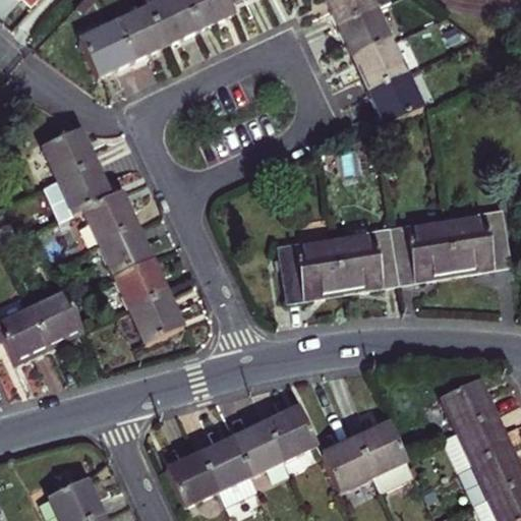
[(183,44),(199,36),(182,0),(142,0),(150,14),(167,51),(183,44)]
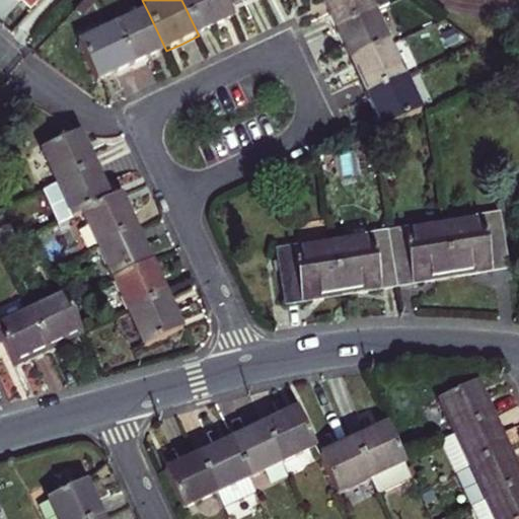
[(181,0),(199,35),(216,27),(234,19),(229,9),(224,0),(181,0)]
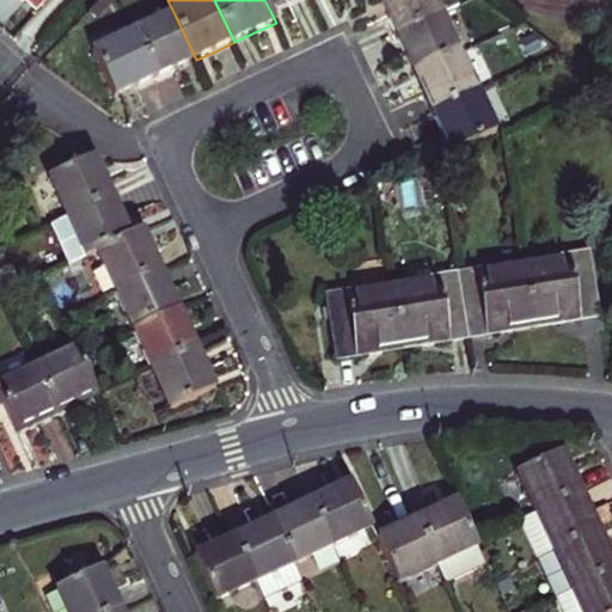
[(292,0),(264,0),(270,11),(291,1),(292,0)]
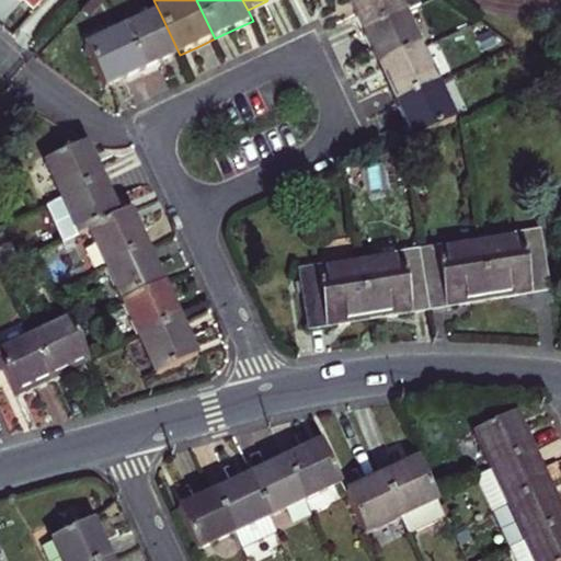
[(362,31),(397,14),(389,0),(346,0),(353,14),(362,31)]
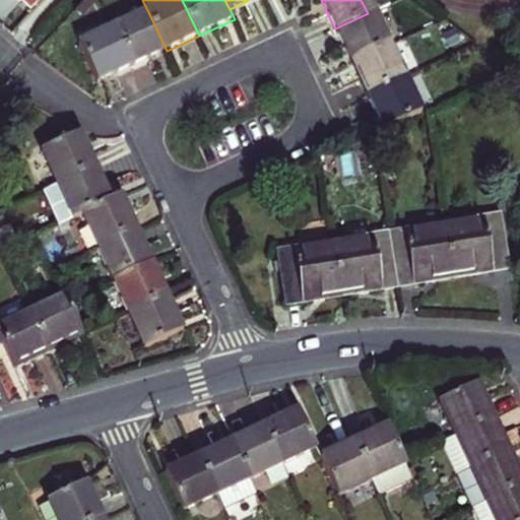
[(387,0),(361,0),(368,13),(389,4),(387,0)]
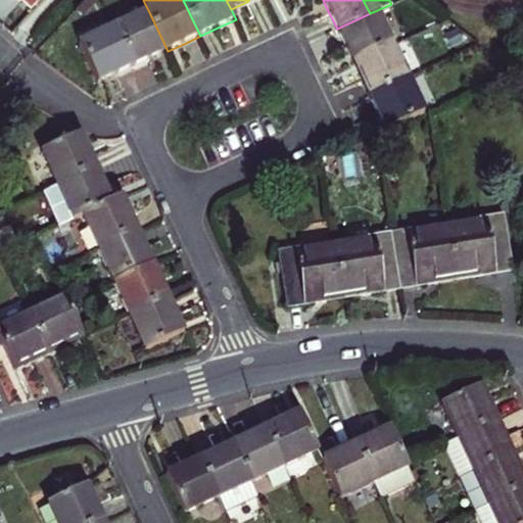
[(370,13),(337,29),(344,46),(352,62),(386,47),(370,13)]
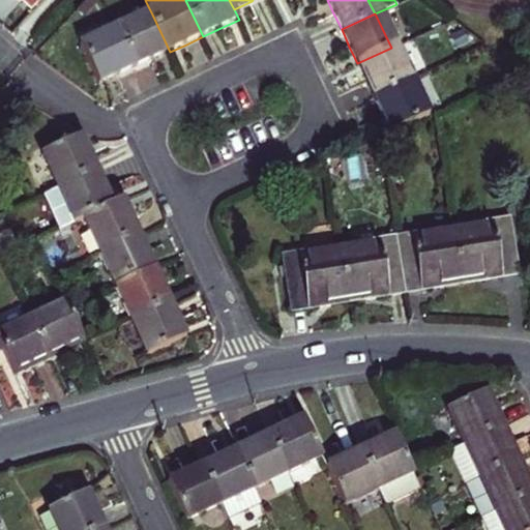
[(152,60),(170,52),(152,15),(118,30),(136,67),(152,60)]
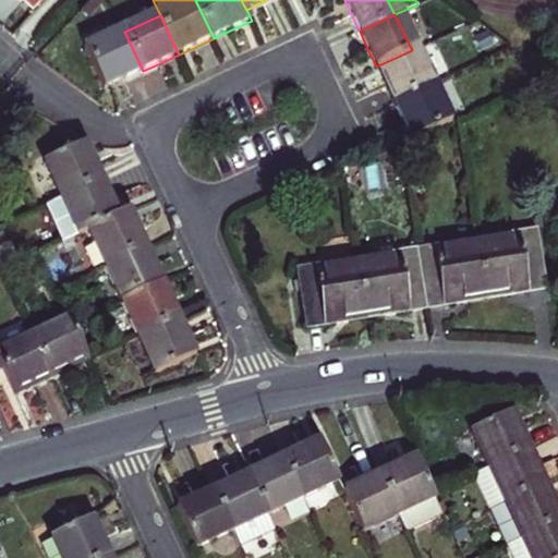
[(123,81),(143,71),(124,32),(85,50),(104,89),(123,81)]
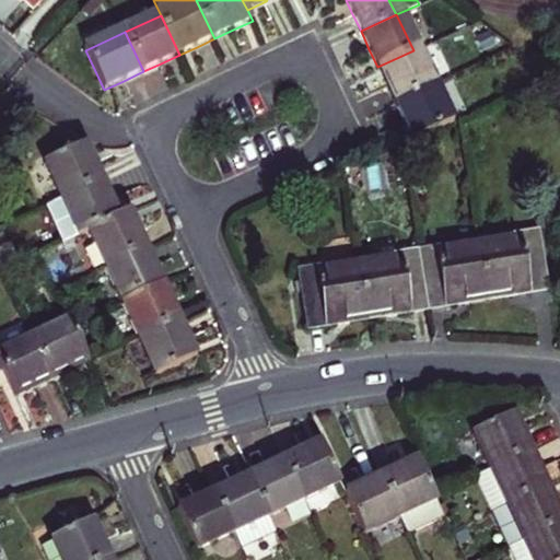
[(386,84),(394,103),(430,85),(413,50),(377,67),(386,84)]
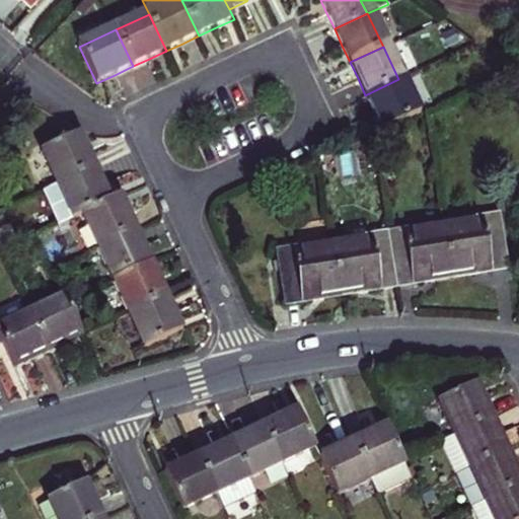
[(398,79),(365,95),(373,112),(381,129),(415,114),(398,79)]
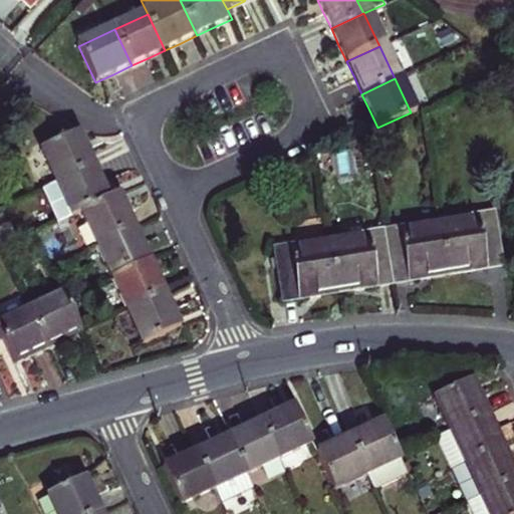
[(58,182),(93,165),(86,149),(78,134),(43,150),(58,182)]
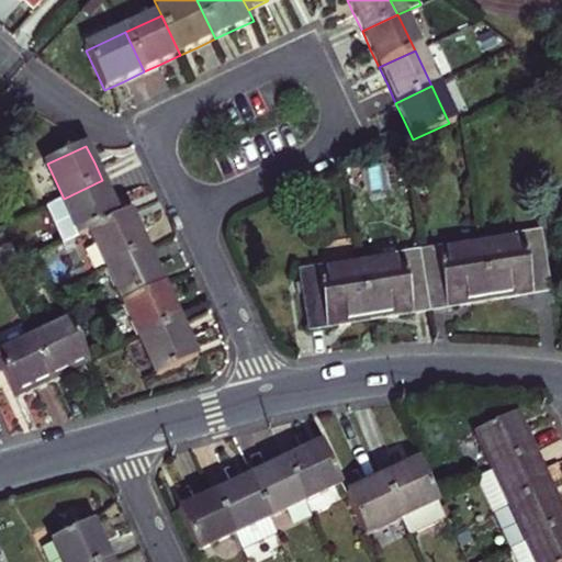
[(90,232),(119,218),(110,199),(102,180),(64,199),(45,206),(63,245),(90,232)]
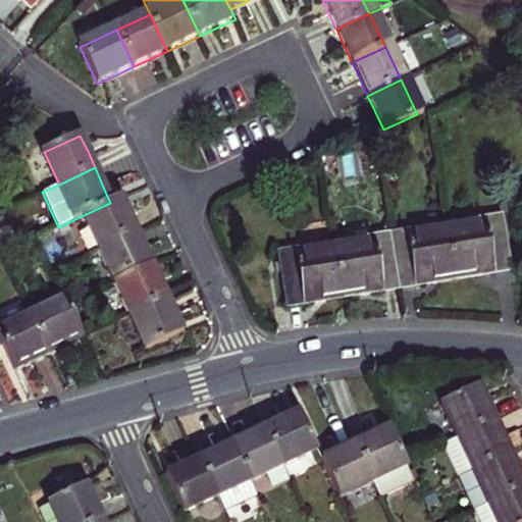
[(99,248),(136,230),(127,214),(120,198),(110,203),(84,215),(99,248)]
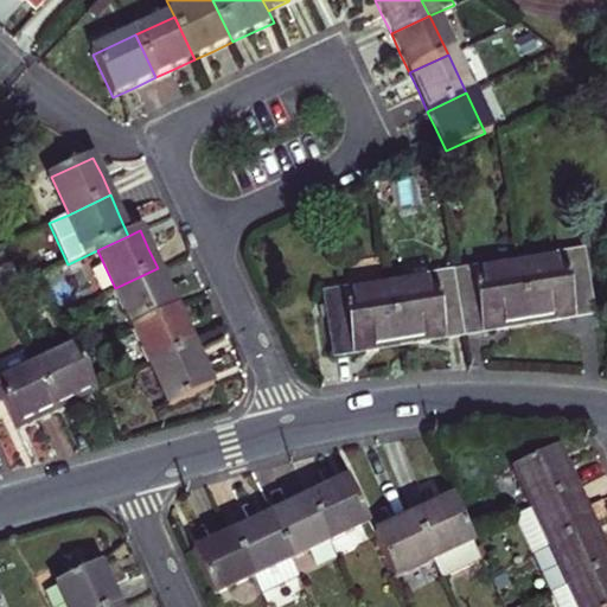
[(518,260),(529,324),(562,319),(595,313),(586,249),(518,260)]
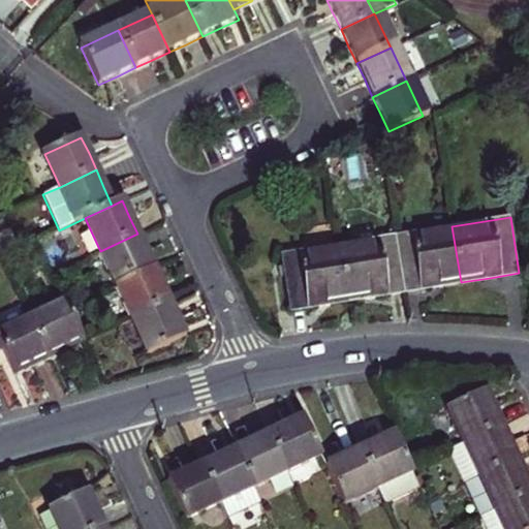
[(395,236),(404,291),(433,287),(461,282),(452,226),(395,236)]
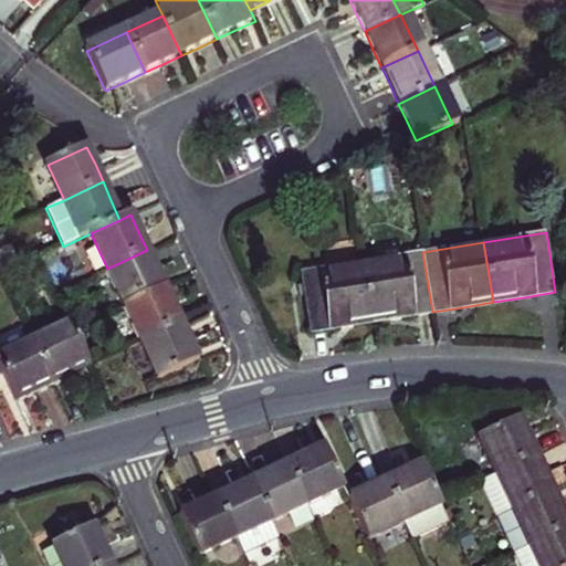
[(125,305),(164,287),(155,269),(147,250),(107,269),(125,305)]
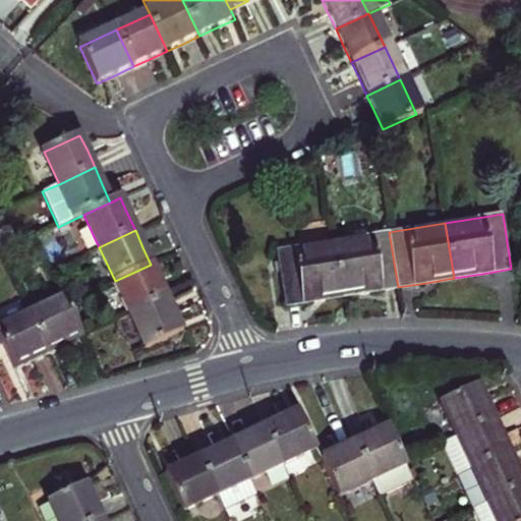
[(333,241),(342,296),(370,292),(398,287),(389,232),(333,241)]
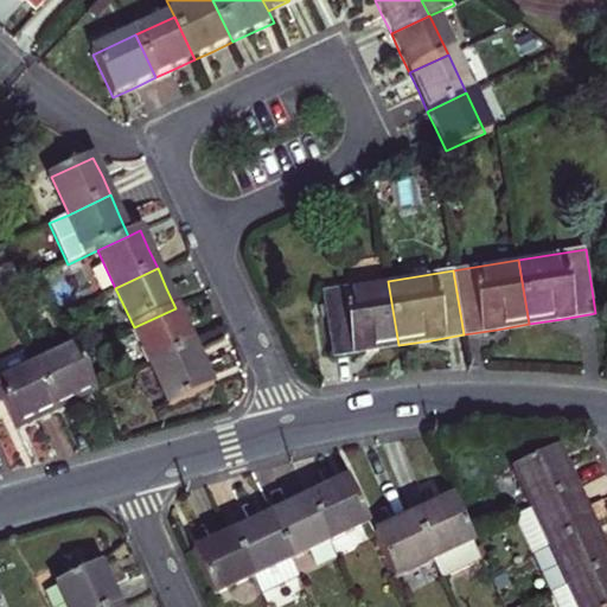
[(365,351),(398,345),(388,281),(321,293),(332,356),(365,351)]
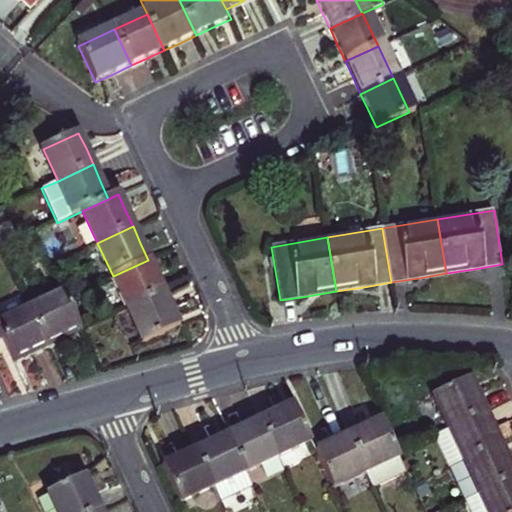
[(129,309),(163,293),(156,276),(148,260),(113,276),(129,309)]
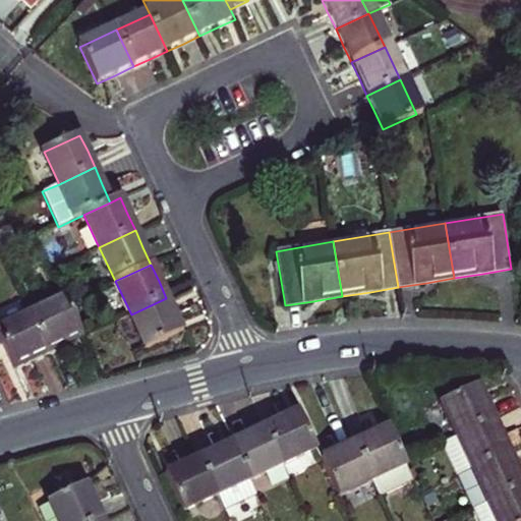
[(166,298),(131,314),(148,350),(182,333),(174,315),(166,298)]
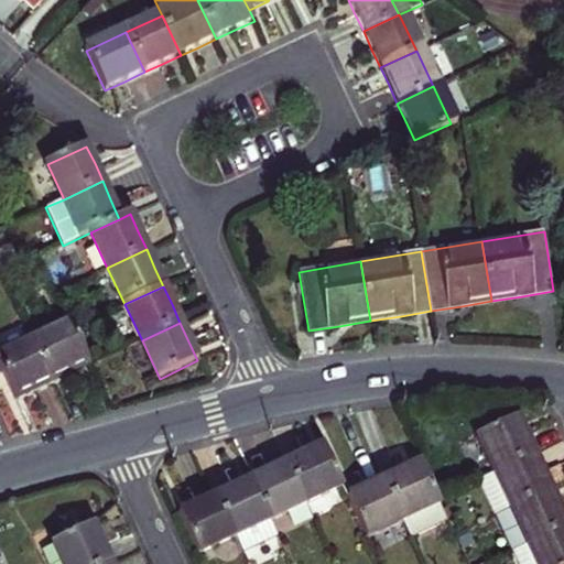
[(33,342),(51,381),(71,371),(89,362),(73,328),(71,324),(33,342)]
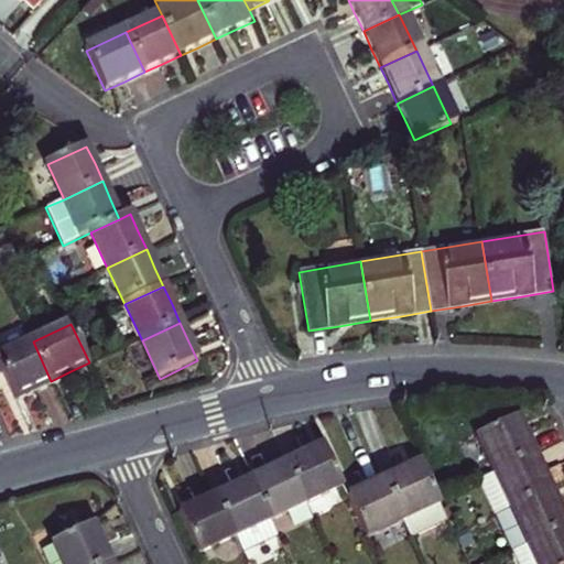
[(0,366),(2,371),(14,398),(33,390),(51,381),(33,342),(0,357),(0,366)]
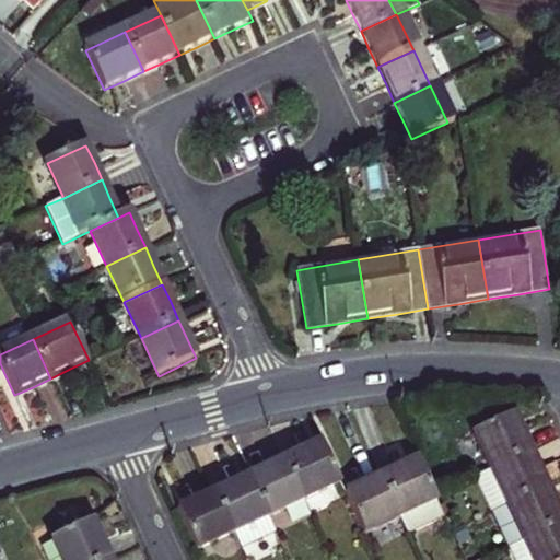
[(491,469),(529,452),(522,433),(513,416),(475,433),(491,469)]
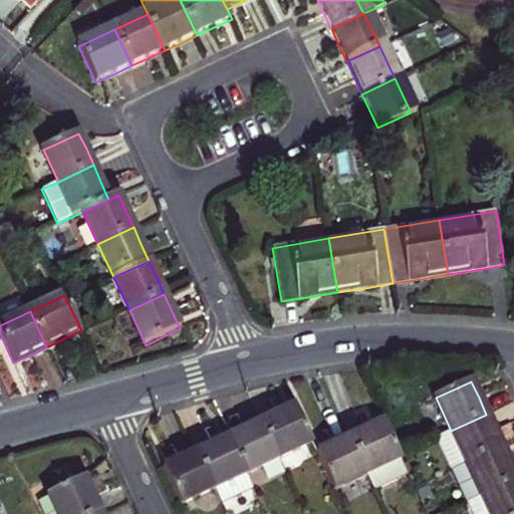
[(262,423),(278,458),(312,443),(295,407),(278,415),(262,423)]
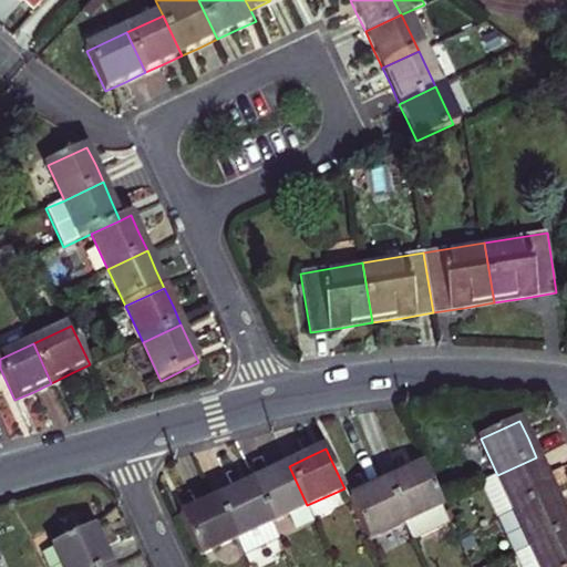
[(514,512),(554,493),(545,475),(536,457),(497,475),(514,512)]
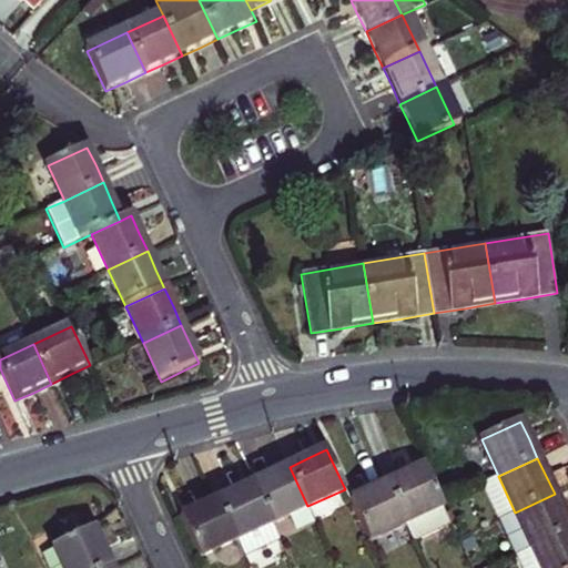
[(271,476),(253,484),(271,523),(307,506),(290,467),(271,476)]
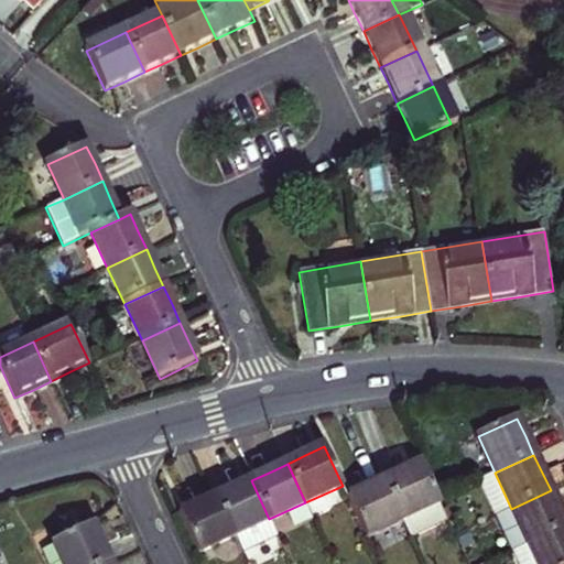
[(437,499),(421,464),(403,472),(384,480),(403,521),(412,539),(448,521),(437,499)]
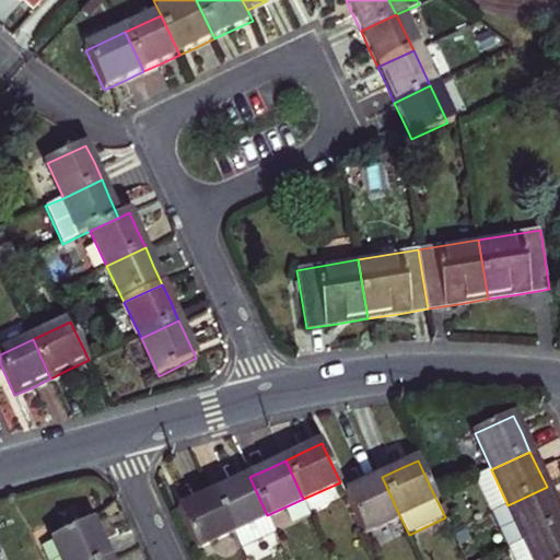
[(508,505),(491,469),(474,477),(506,549),(523,541),(508,505)]
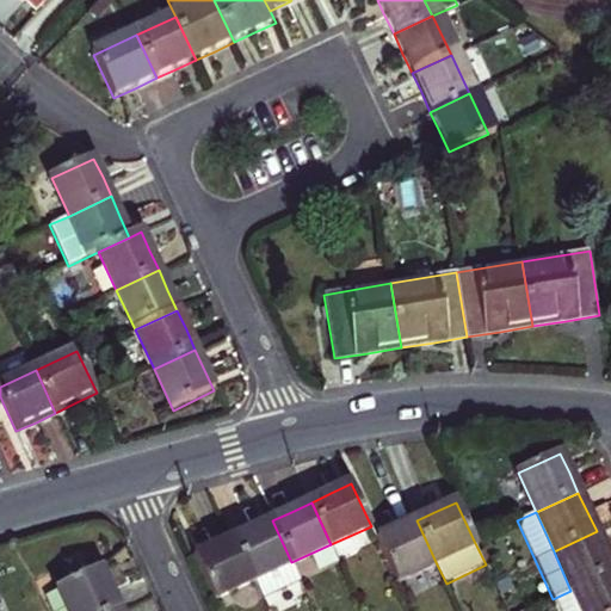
[(301,582),(291,562),(272,520),(252,530),(233,538),(252,581),(261,600),(301,582)]
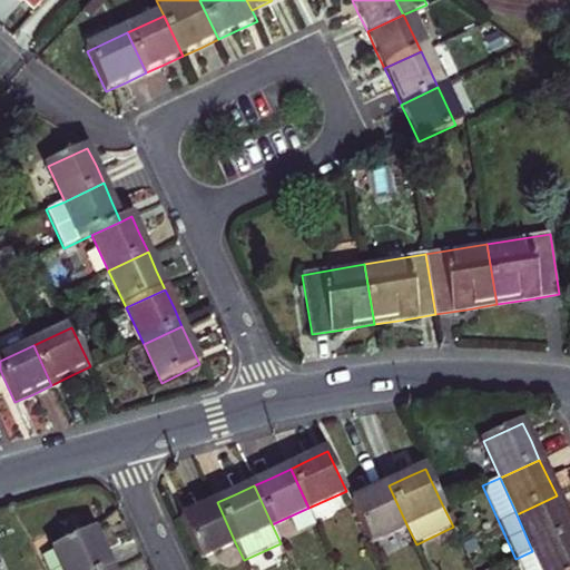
[(370,494),(352,503),(363,528),(371,544),(408,527),(389,485),(370,494)]
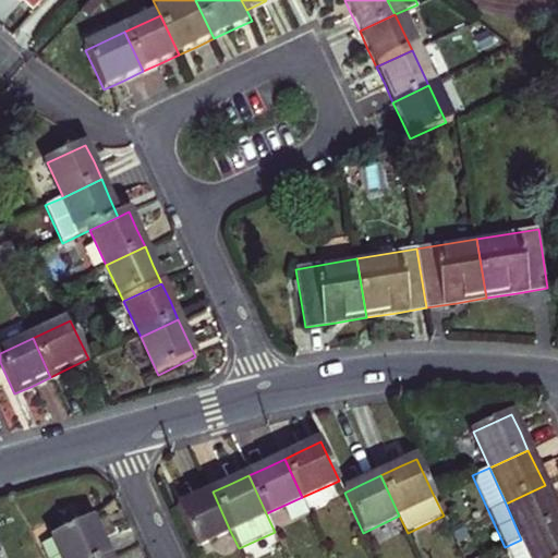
[(521,540),(557,522),(557,513),(553,502),(545,485),(506,504),(521,540)]
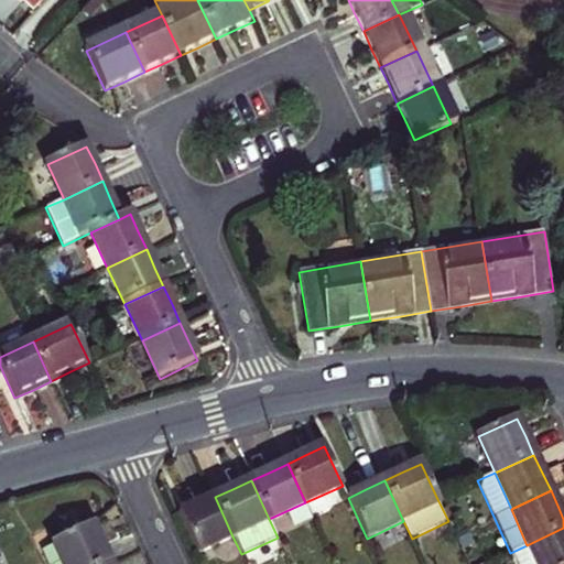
[(197,553),(232,537),(215,497),(197,506),(179,514),(197,553)]
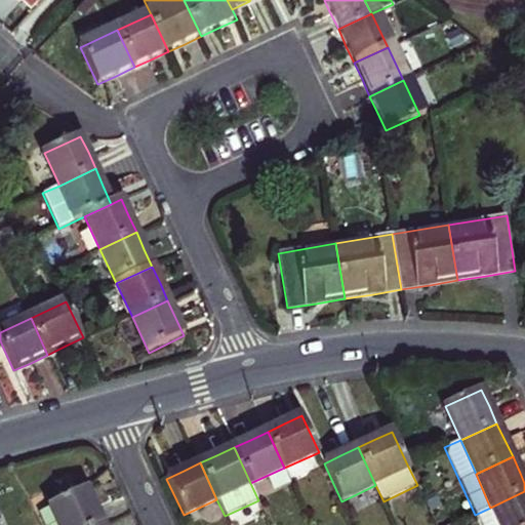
[(95,524),(102,522),(94,506),(86,489),(46,508),(49,513),(54,524),(95,524)]
